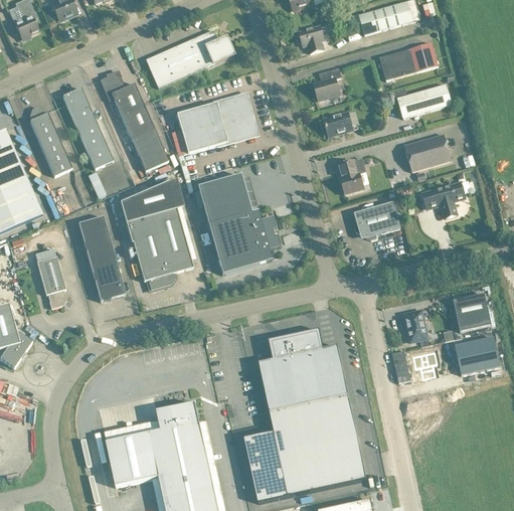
[(37,29),(32,18),(35,16),(27,0),(19,0),(14,2),(22,19),(14,23),(20,36),(37,29)]
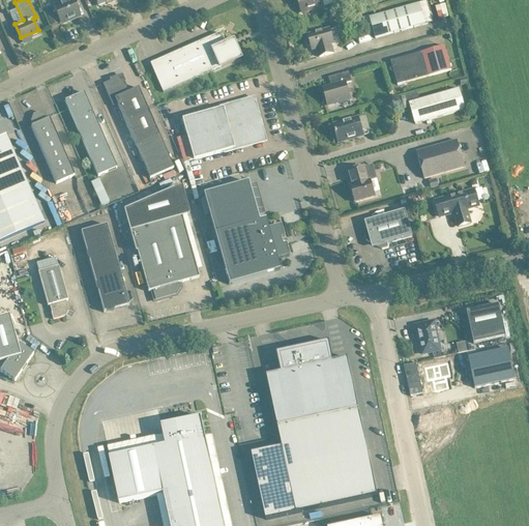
[(69,15),(78,10),(74,0),(56,0),(52,2),(59,19),(61,18),(63,19),(69,17),(69,15)]
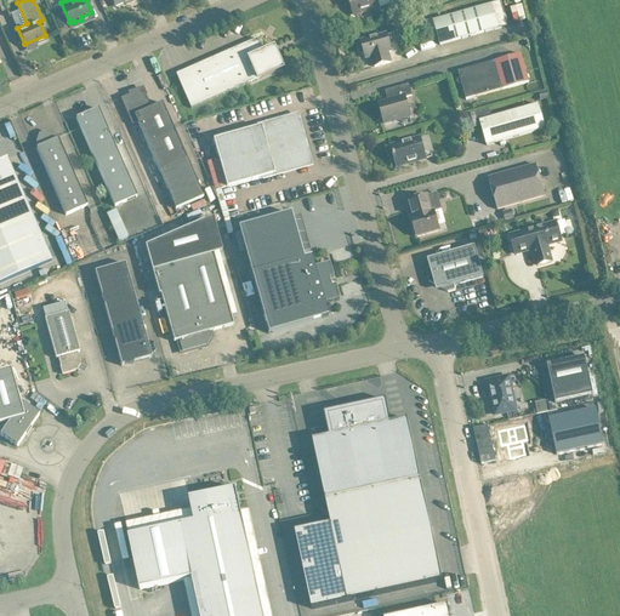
[(348,0),(352,11),(377,4),(376,0),(348,0)]
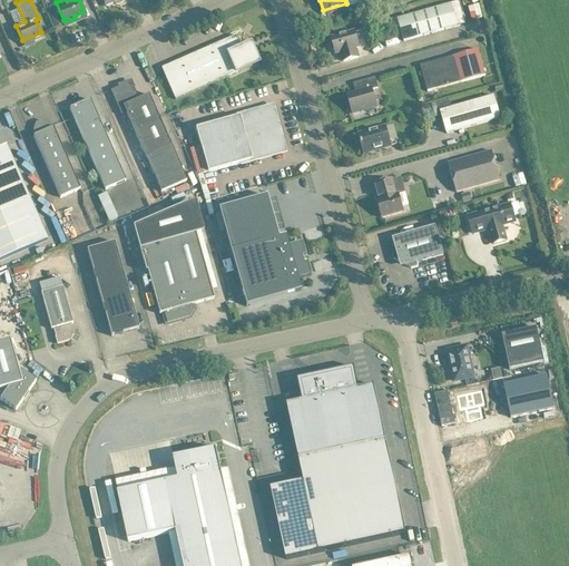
[(450,0),(396,16),(402,37),(457,22),(450,0)]
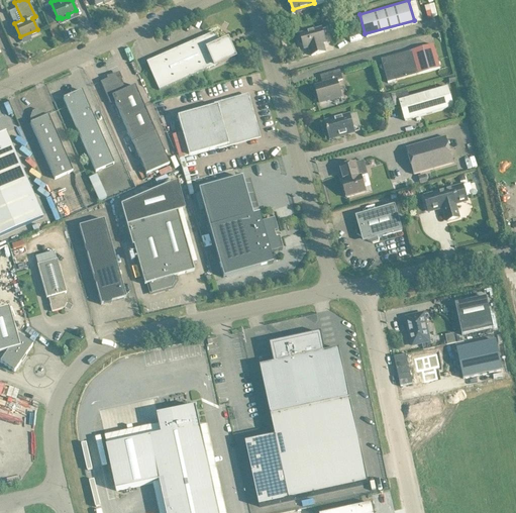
[(310,53),(324,48),(322,40),(324,39),(321,25),(299,31),(301,35),(299,35),(299,37),(300,40),(301,41),(302,41),(303,45),(308,44),(310,53)]
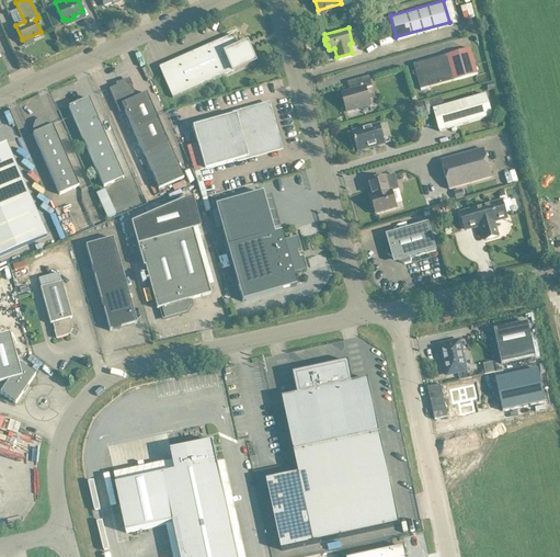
[(230,31),(158,64),(171,94),(253,58),(244,40),(236,43),(230,31)]
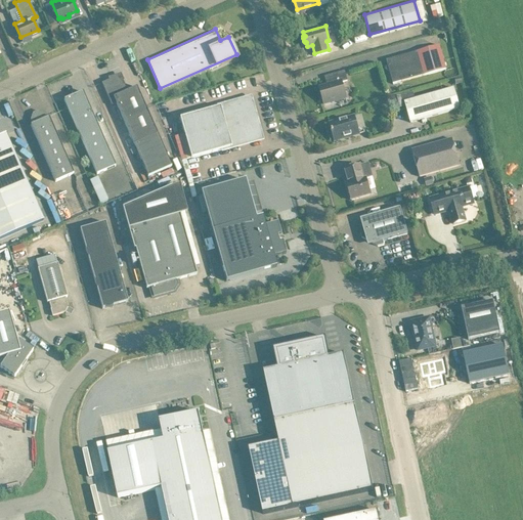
[(417,48),(385,57),(387,62),(385,66),(388,68),(392,81),(423,72),(417,48)]
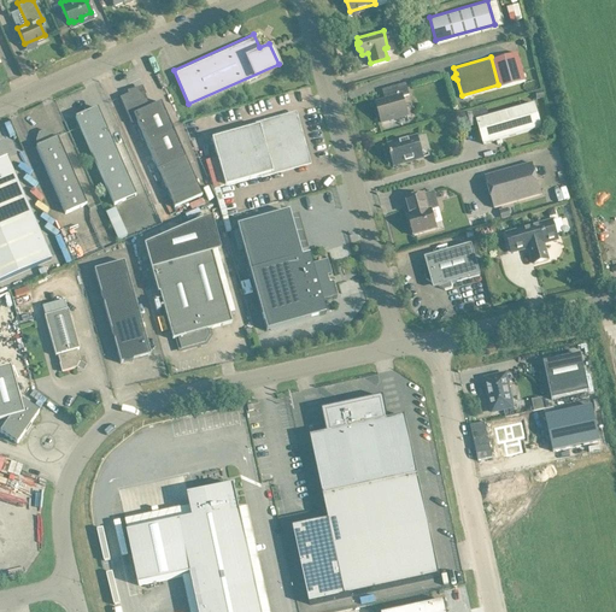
[(408,90),(405,80),(386,86),(387,92),(385,96),(375,99),(380,118),(406,111),(402,93),(408,90)]
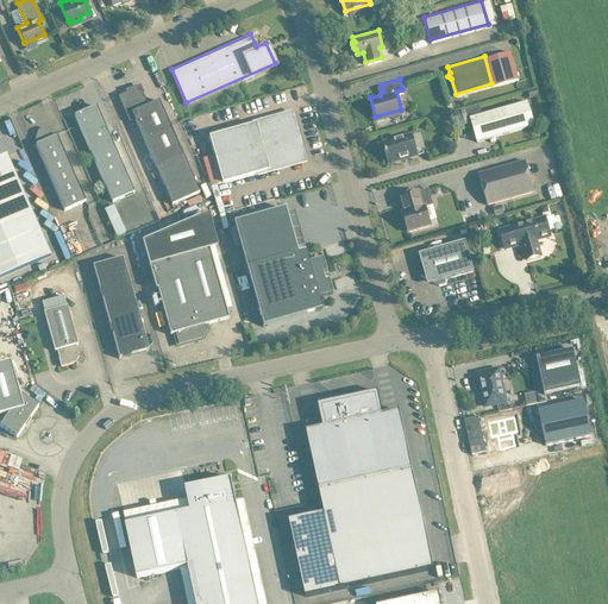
[(146,101),(142,90),(138,83),(117,93),(129,119),(133,117),(155,164),(170,200),(171,201),(198,189),(157,96),(146,101)]
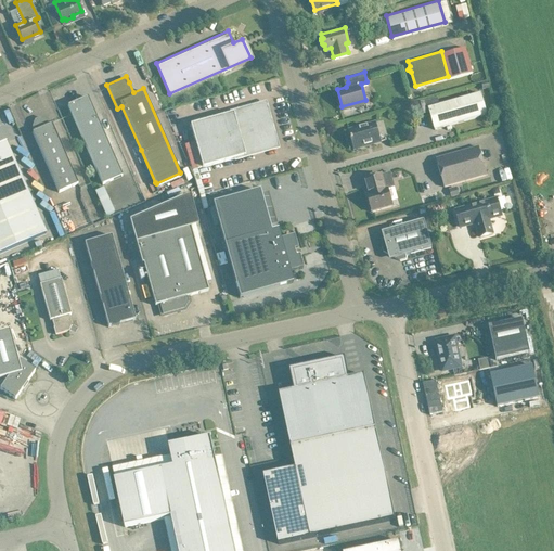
[(480,90),(427,104),(434,126),(486,111),(480,90)]
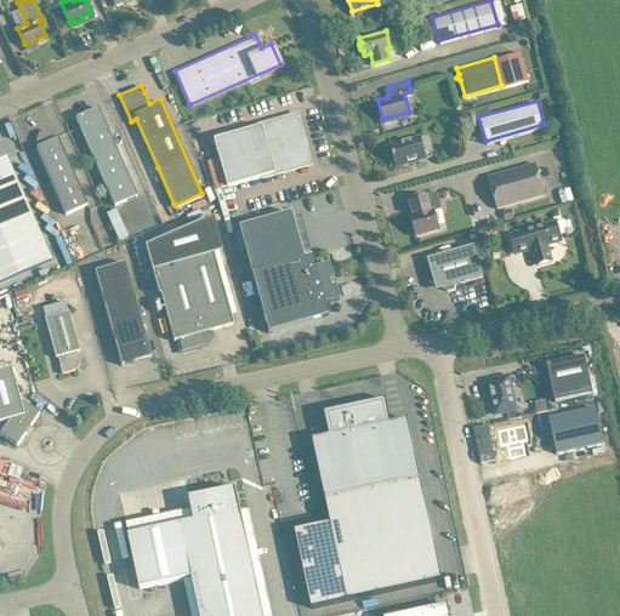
[(113,203),(136,193),(97,104),(74,114),(113,203)]
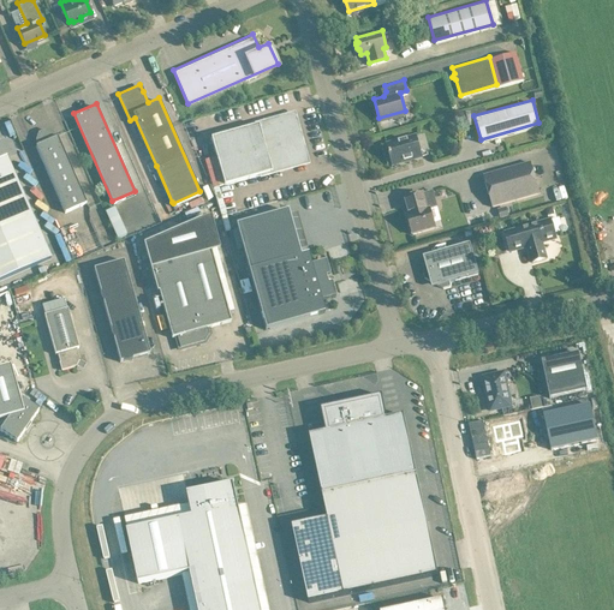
[(292,112),(250,123),(209,135),(224,181),(305,159),(292,112)]
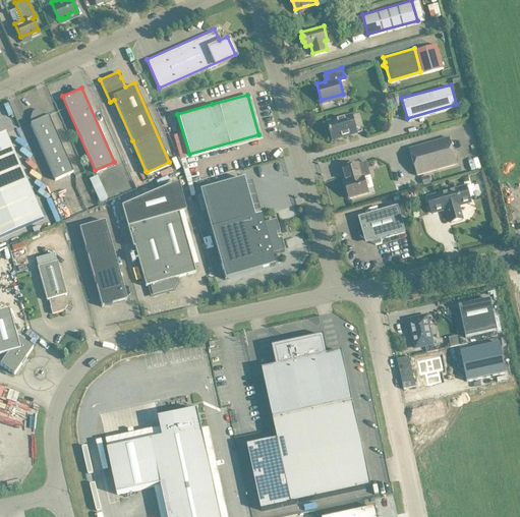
[(29,120),(33,129),(54,177),(72,169),(48,112),(46,113),(44,109),(38,107),(32,109),(30,115),(31,119),(29,120)]
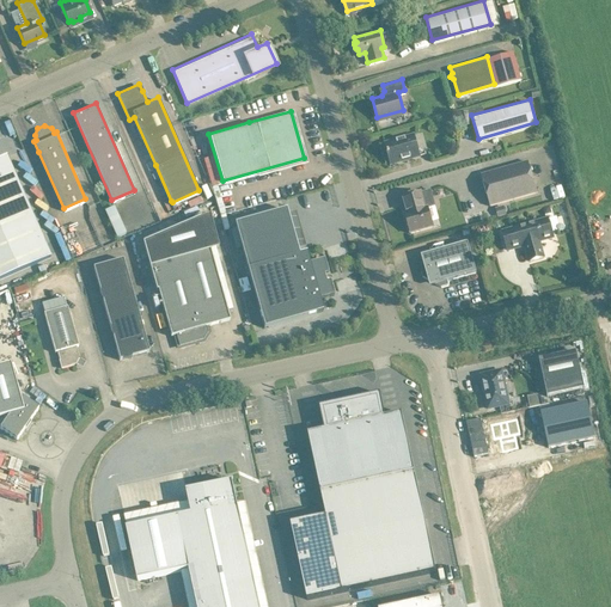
[(419,152),(413,132),(384,140),(390,160),(419,152)]
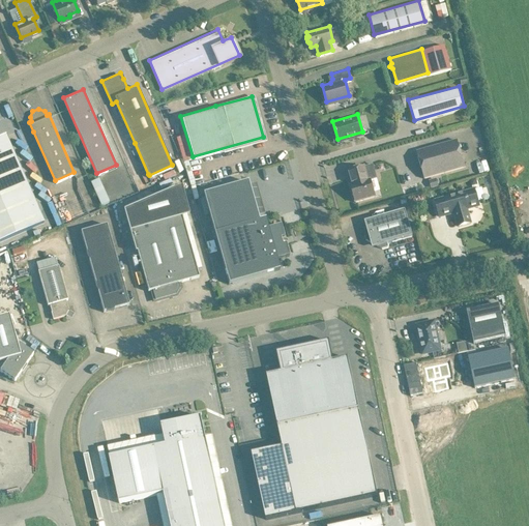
[(0,238),(42,220),(4,133),(0,134),(0,238)]
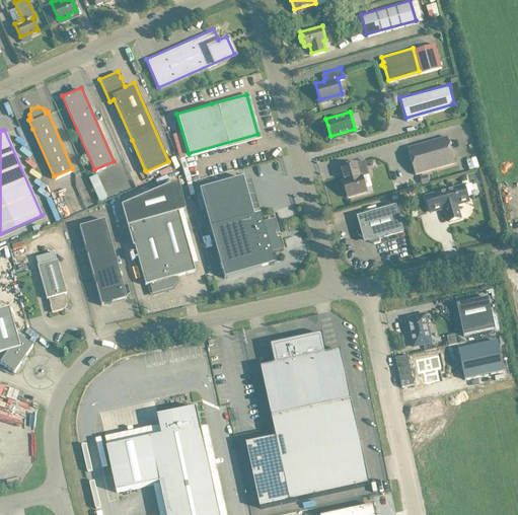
[(454,160),(447,134),(407,145),(415,171),(454,160)]
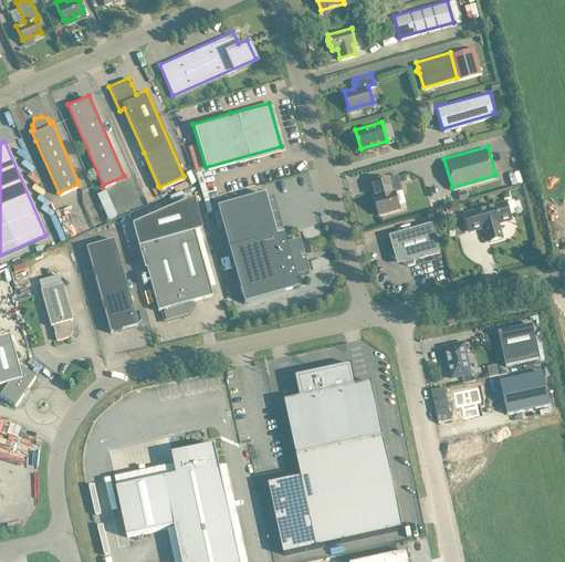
[(399,207),(395,188),(393,189),(388,174),(372,179),(375,194),(374,195),(378,212),(399,207)]
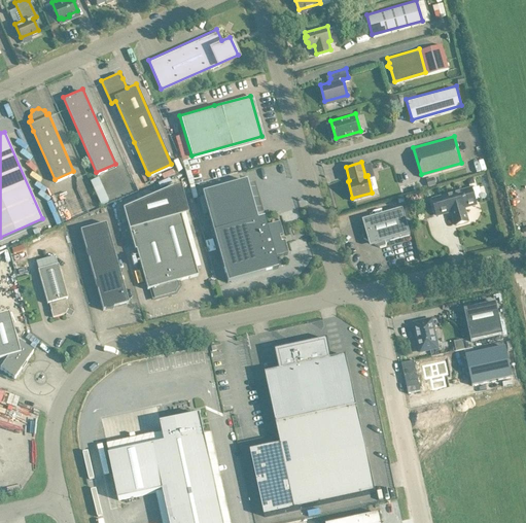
[(97,174),(106,199),(114,196),(106,171),(97,174)]
